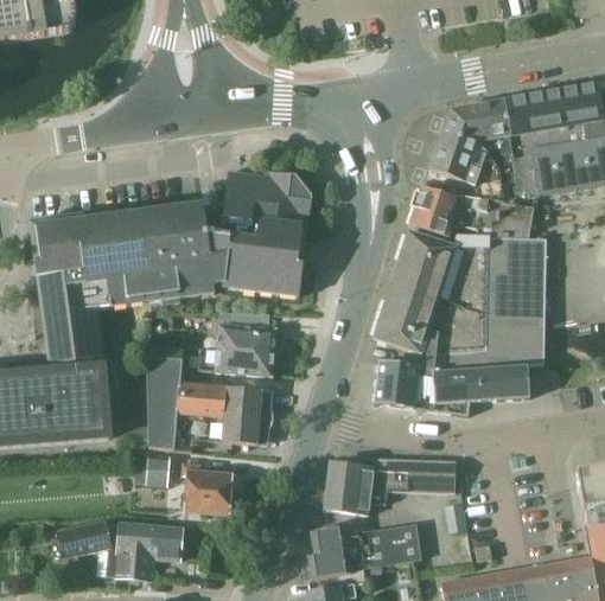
[(0,0),(0,38),(65,29),(72,25),(77,19),(78,11),(76,0),(0,0)]
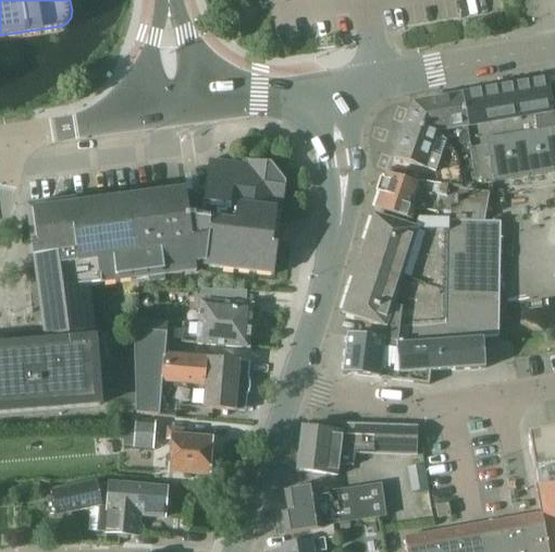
[(554,108),(550,76),(460,92),(477,181),(479,181),(554,167),(554,108)]
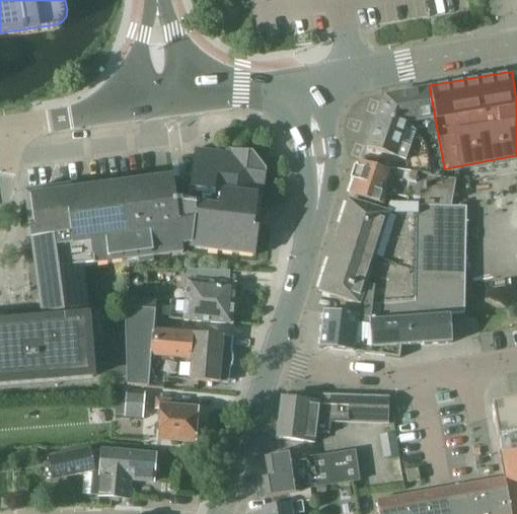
[(423,136),(428,172),(442,174),(443,173),(446,168),(444,168),(429,85),(387,92),(379,115),(408,123),(404,131),(417,135),(423,136)]
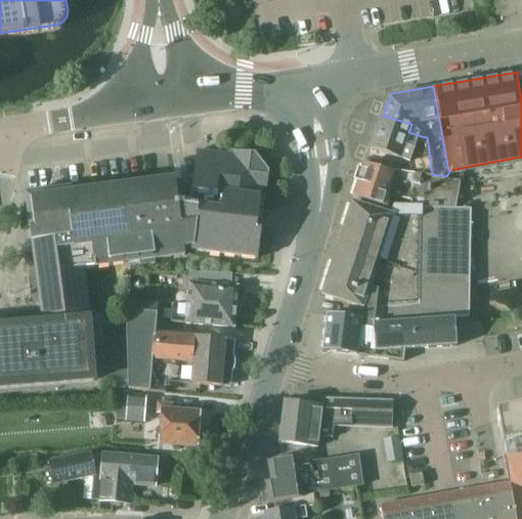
[(409,159),(411,169),(412,171),(432,174),(427,137),(421,136),(408,132),(411,124),(383,116),(373,145),(409,159)]
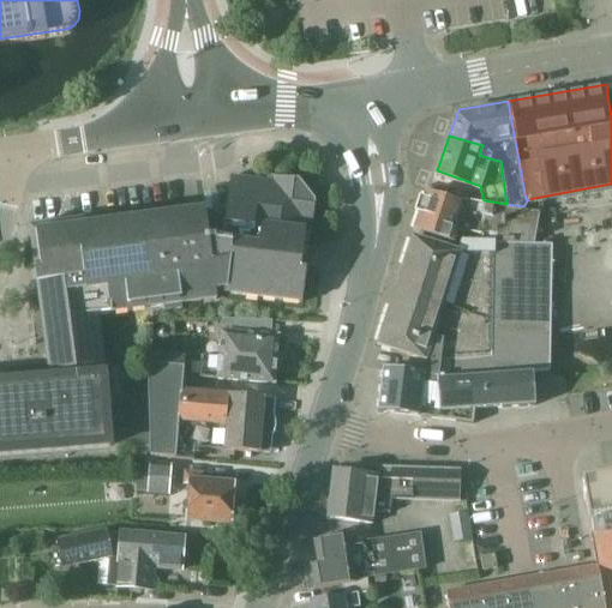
[(207,205),(174,209),(88,221),(87,215),(40,221),(33,221),(51,368),(77,365),(77,371),(7,377),(6,365),(0,365),(0,450),(113,440),(107,367),(93,368),(93,362),(107,361),(101,309),(220,294),(219,286),(227,284),(227,288),(304,298),(309,264),(303,264),(307,227),(310,228),(313,224),(317,197),(301,175),(273,172),(269,173),(268,176),(233,172),(228,204),(208,208),(207,205)]
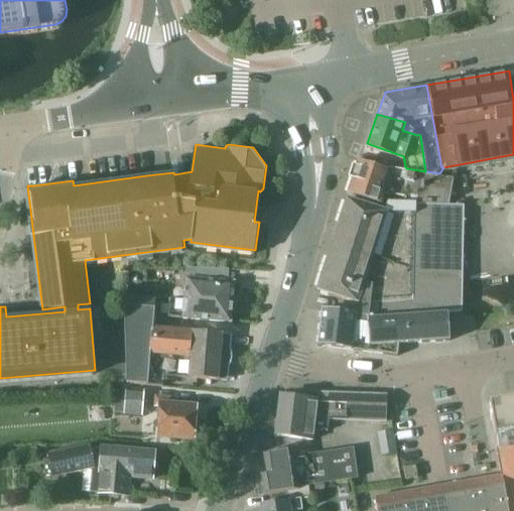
[(387,189),(406,193),(404,199),(409,199),(409,203),(450,203),(451,202),(455,174),(440,172),(439,173),(425,171),(406,168),(405,166),(389,164),(388,166),(360,156),(360,157),(358,162),(354,161),(350,172),(354,174),(349,189),(383,201),(387,189)]
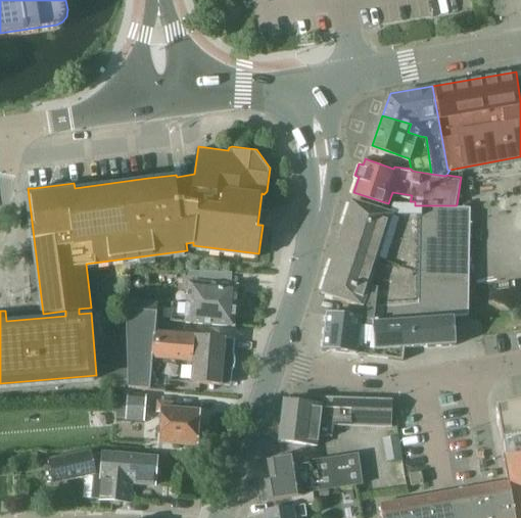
[(351,299),(344,311),(343,313),(388,318),(455,314),(455,316),(468,315),(469,315),(470,281),(471,204),(457,204),(456,205),(415,205),(415,201),(410,201),(394,201),(391,212),(353,199),(324,290),(351,299)]
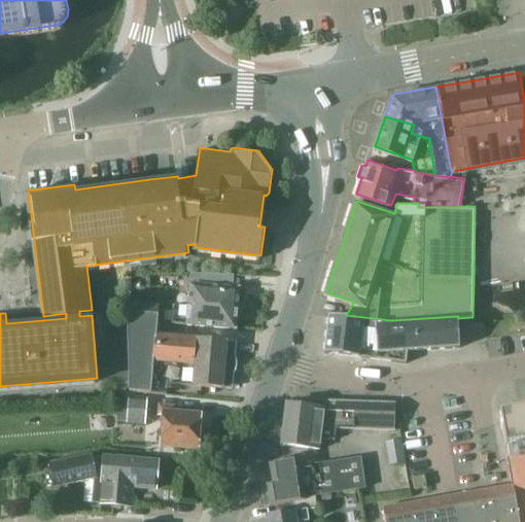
[(190,302),(239,304),(240,282),(235,281),(236,271),(193,269),(191,279),(190,302)]
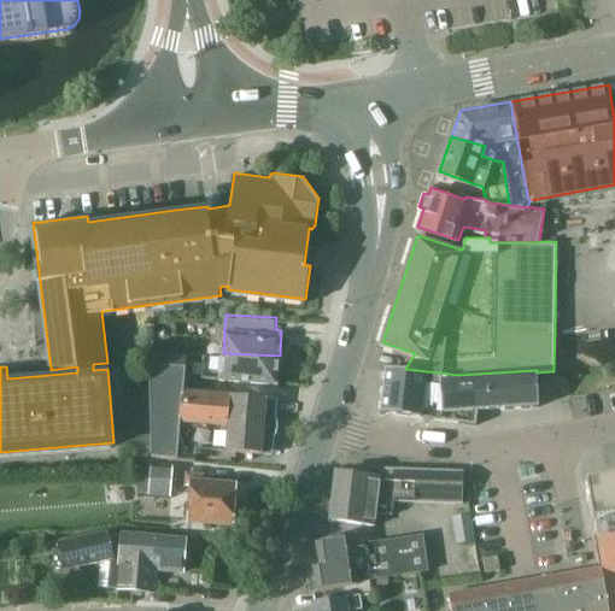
[(152,366),(151,382),(153,444),(153,448),(152,453),(197,457),(198,445),(274,451),(275,433),(277,427),(279,419),(276,411),(277,395),(186,386),(188,352),(153,350),(152,366)]
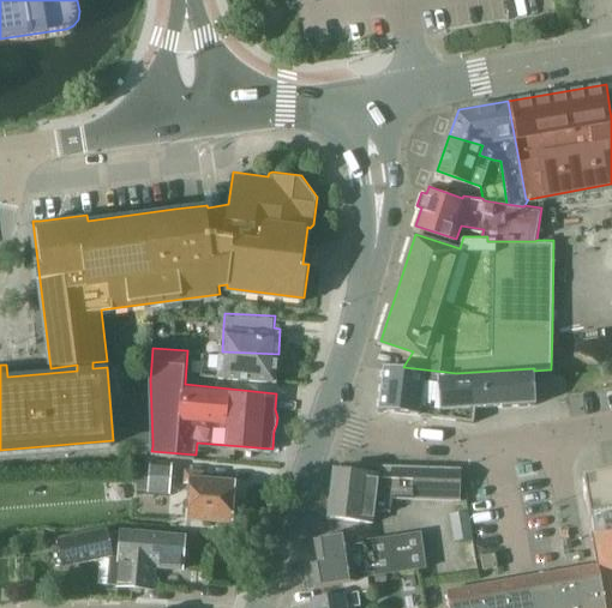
[(205,373),(221,374),(277,377),(279,354),(222,351),(222,356),(207,355),(205,373)]
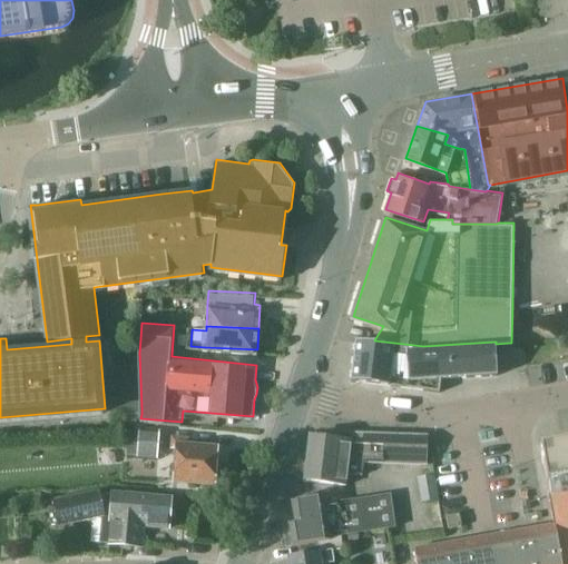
[(352,377),(440,389),(441,377),(442,375),(497,370),(496,344),(496,342),(423,346),(374,340),(375,338),(354,337),(352,377)]
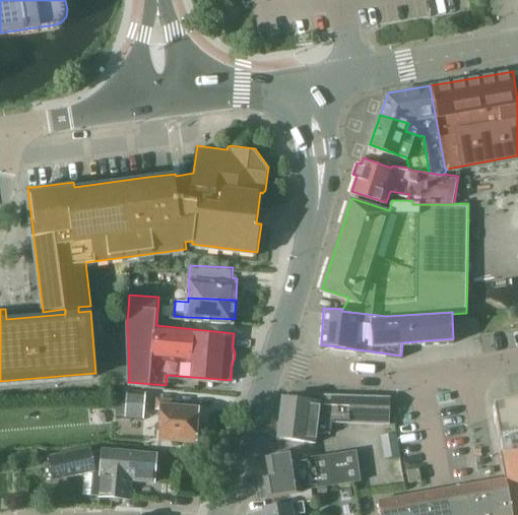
[(127,322),(111,323),(112,352),(112,375),(129,374),(127,322)]
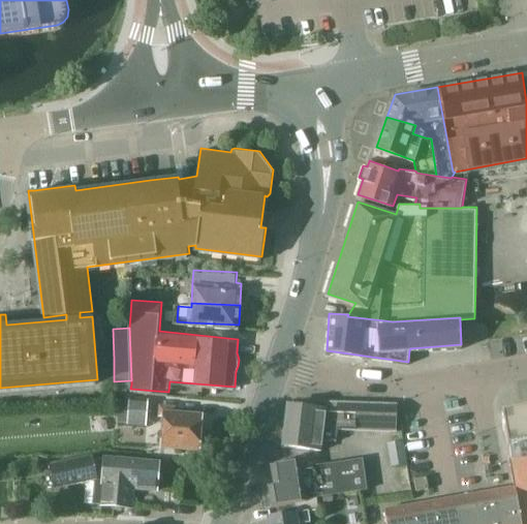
[(120,404),(119,420),(148,422),(150,396),(130,394),(130,405),(120,404)]
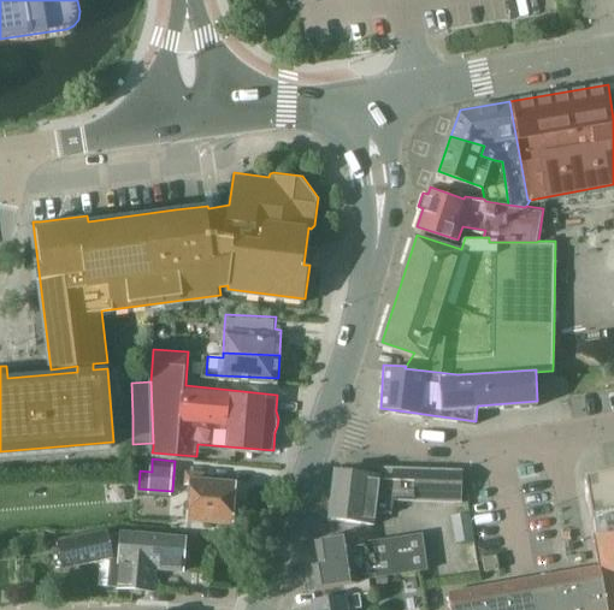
[(336,497),(335,515),(377,520),(378,508),(394,509),(395,495),(464,498),(464,468),(417,466),(390,466),(360,465),(360,472),(340,469),(338,474),(336,497)]
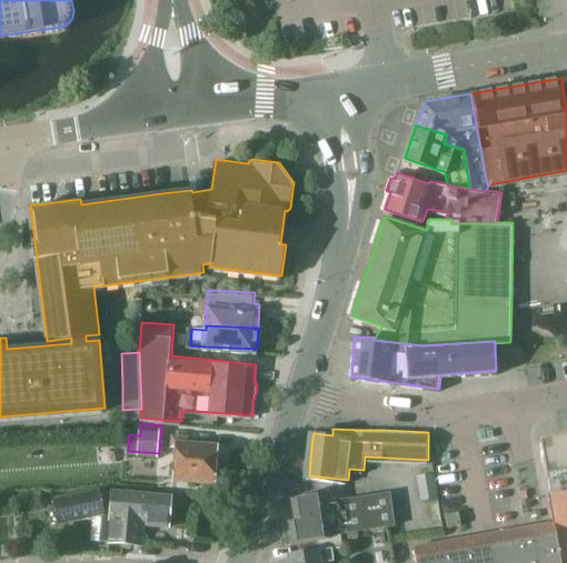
[(221,465),(218,462),(218,440),(190,439),(190,433),(173,432),(173,441),(179,441),(178,476),(217,479),(217,476),(220,474),(221,465)]
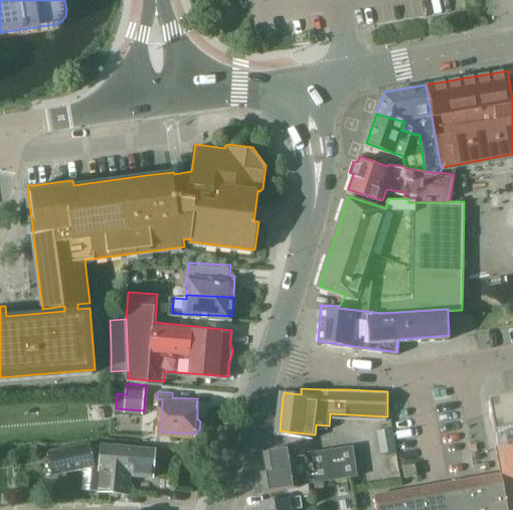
[(490,400),(502,471),(508,509),(512,509),(512,393),(504,395),(505,397),(490,400)]
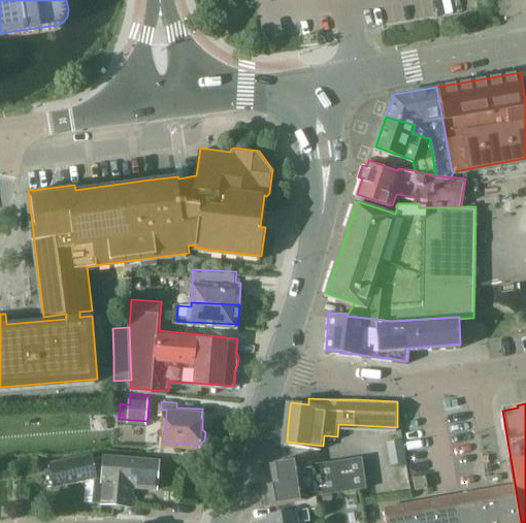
[(404,437),(389,439),(391,463),(407,460),(404,437)]
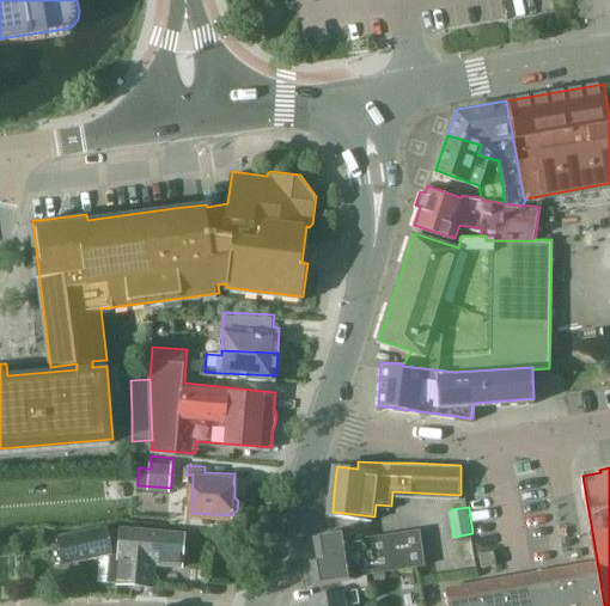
[(109,524),(95,527),(99,545),(113,543),(110,531),(109,524)]
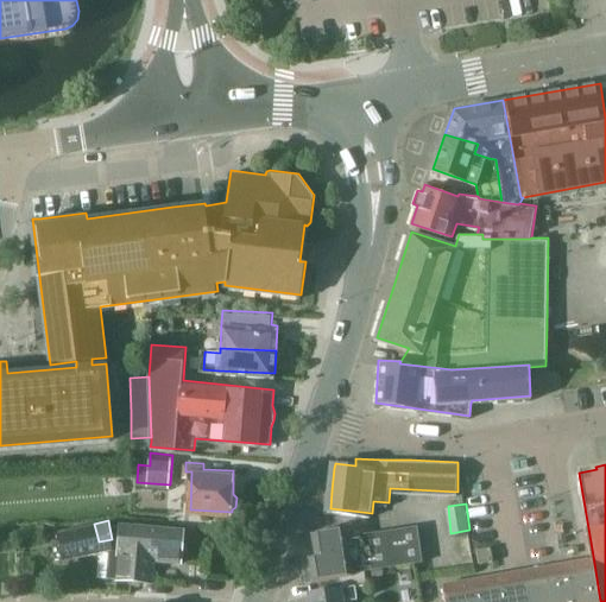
[(36,521),(16,525),(17,536),(37,533),(36,521)]
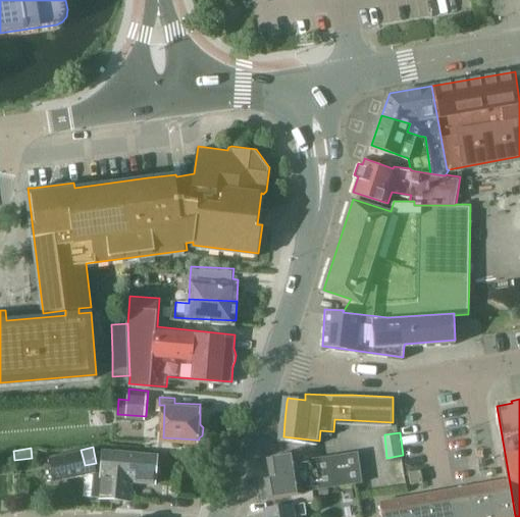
[(81,450),(50,457),(55,478),(86,472),(85,490),(102,492),(101,495),(123,497),(125,478),(125,474),(127,450),(103,448),(103,449),(94,453),(96,463),(85,465),(81,450)]
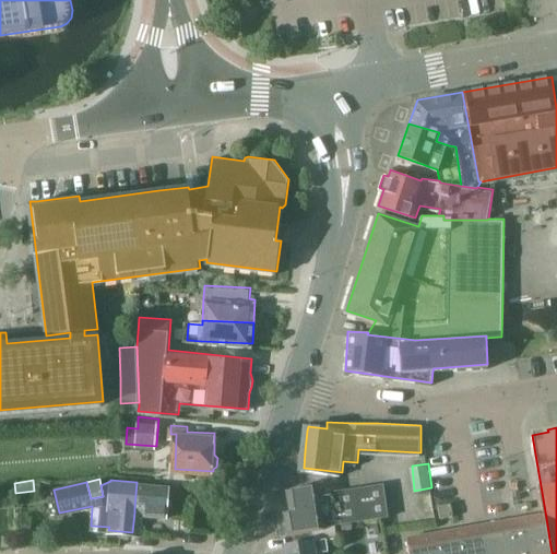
[(170,485),(137,482),(134,508),(144,509),(143,514),(167,516),(170,485)]
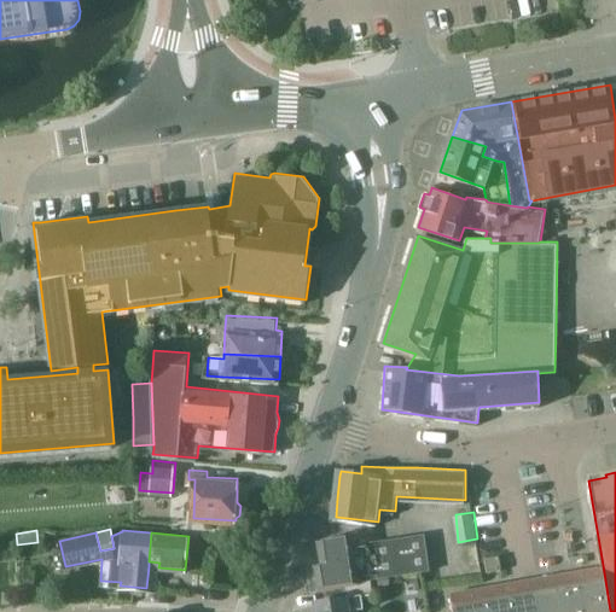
[(360,578),(430,570),(428,549),(425,532),(355,542),(354,534),(318,540),(321,563),(314,564),(317,577),(311,577),(313,589),(361,582),(360,578)]
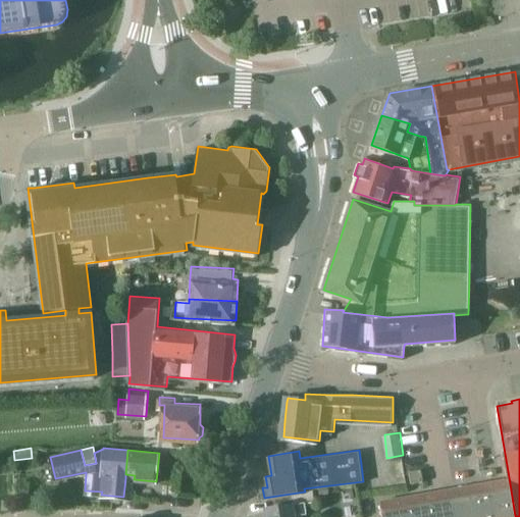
[(411,469),(413,480),(424,478),(422,467),(411,469)]
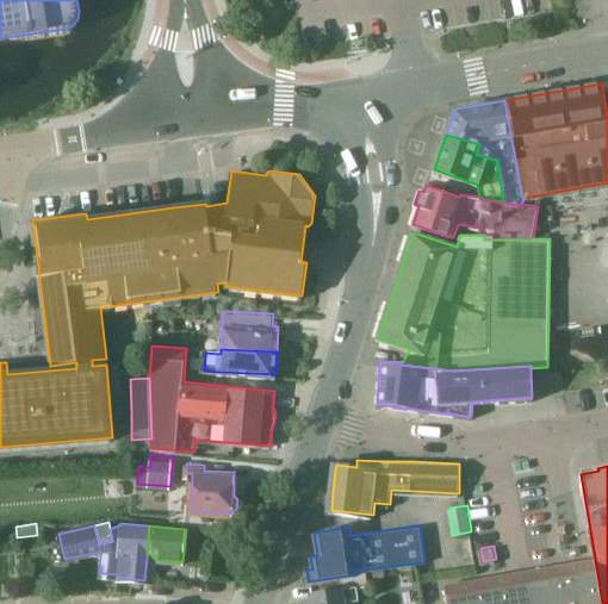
[(602,603),(595,558),(589,559),(445,584),(448,603),(602,603)]
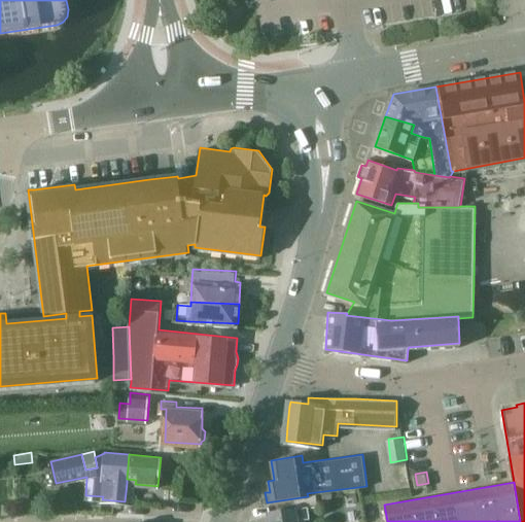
[(267,512),(268,521),(296,521),(296,520),(309,518),(307,506),(267,512)]
